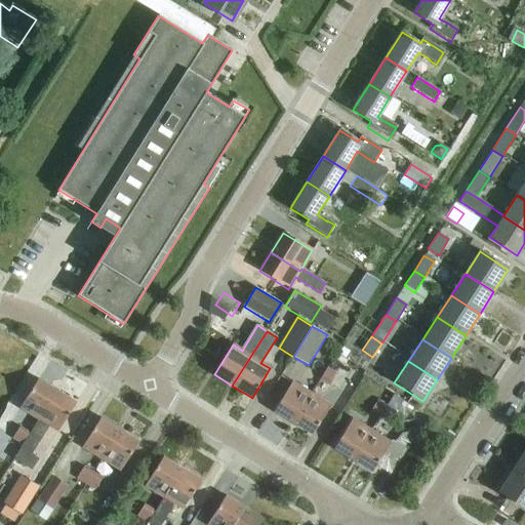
[(329,387),(336,373),(326,367),(319,380),(329,387)]
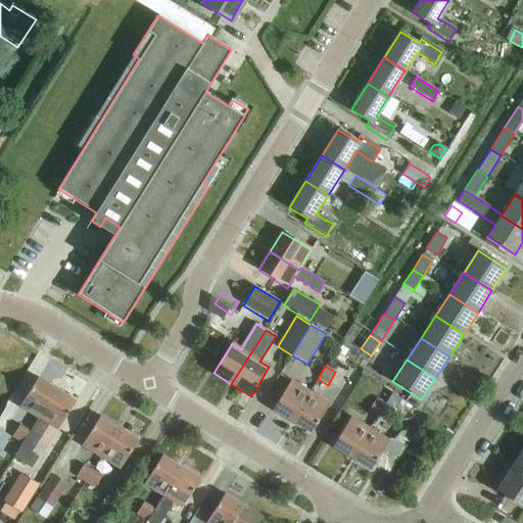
[(39,419),(56,390),(38,379),(20,408),(39,419)]
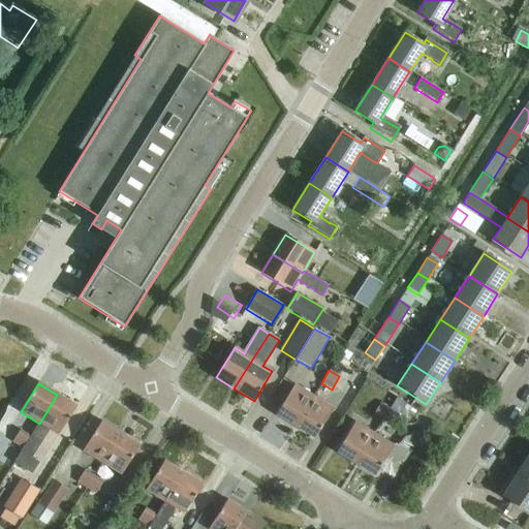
[(296,427),(314,397),(296,385),(277,414),(296,427)]
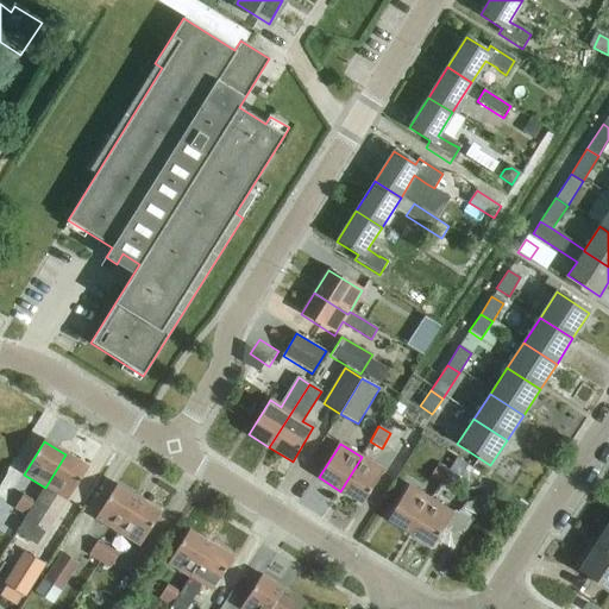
[(66,454),(45,488),(17,533),(37,545),(46,529),(38,523),(56,495),(67,502),(88,469),(66,454)]
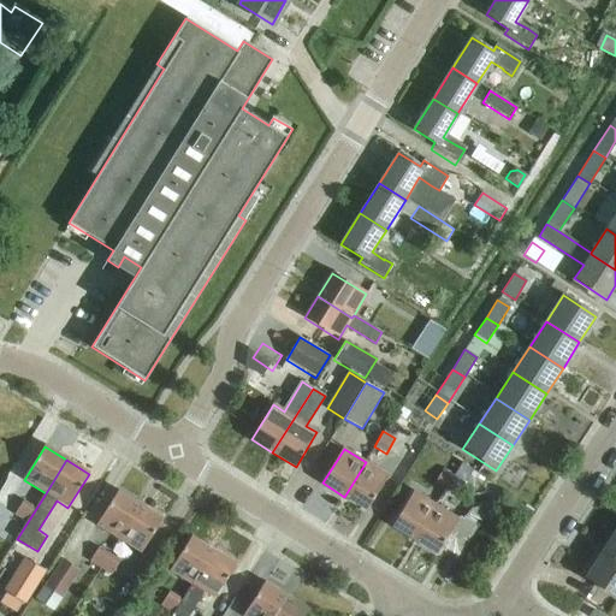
[(366,462),(344,497),(366,511),(388,477),(366,462)]
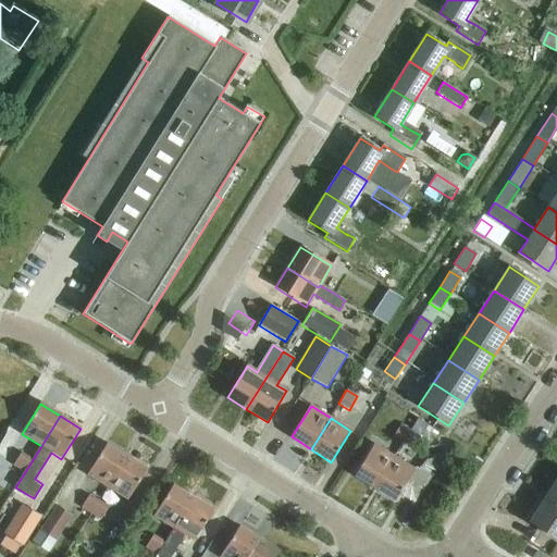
[(394,436),(404,443),(411,430),(401,423),(394,436)]
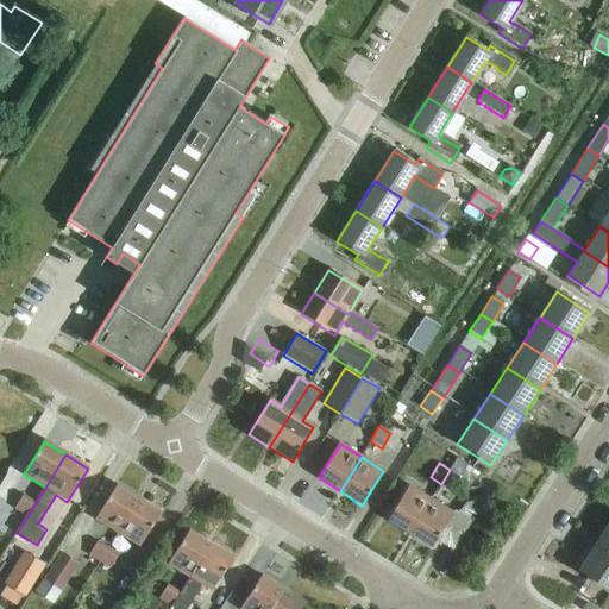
[(450,470),(441,484),(452,491),(460,476),(450,470)]
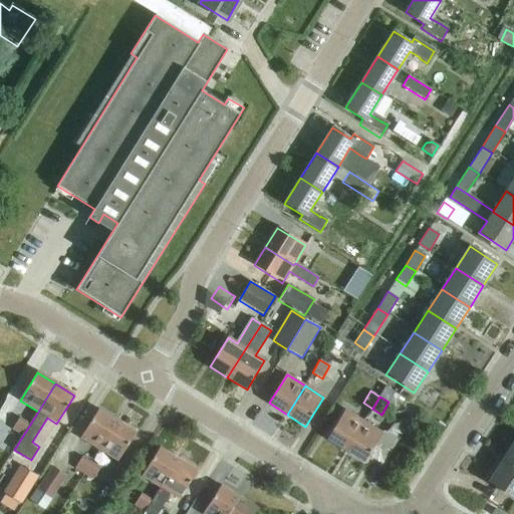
[(98,451),(115,422),(97,411),(79,439),(98,451)]
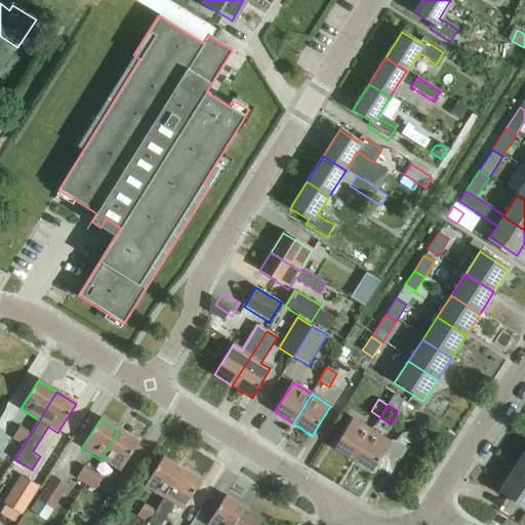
[(353,460),(371,432),(353,419),(334,448),(353,460)]
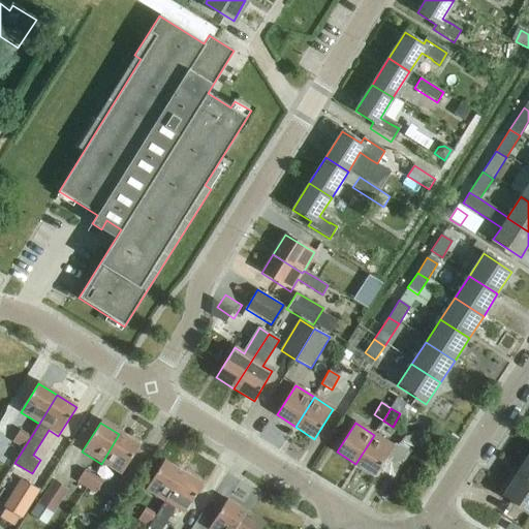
[(14,437),(12,442),(17,444),(22,448),(30,436),(20,430),(17,435),(14,437)]
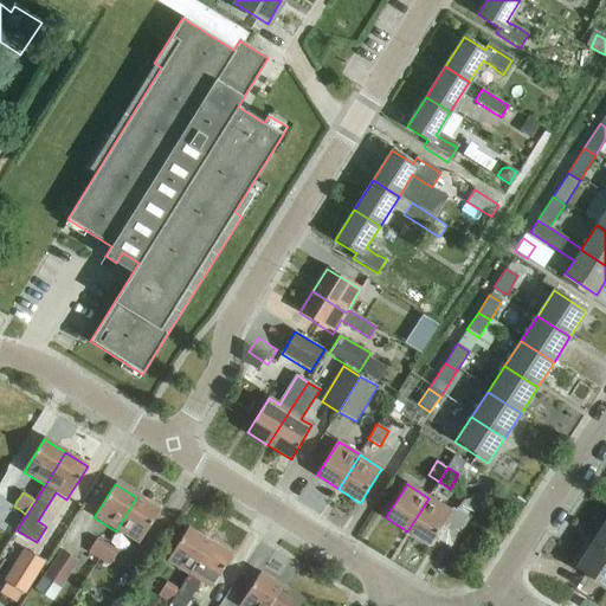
[(136,497),(116,532),(137,545),(159,511),(136,497)]
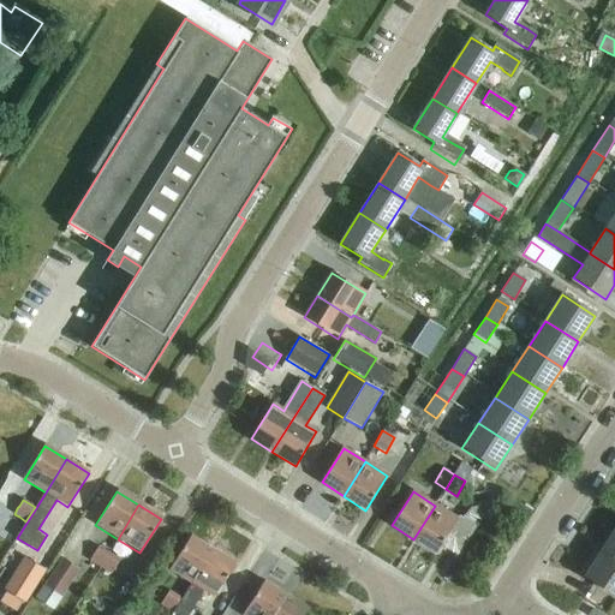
[(435,506),(413,539),(436,554),(458,520),(435,506)]
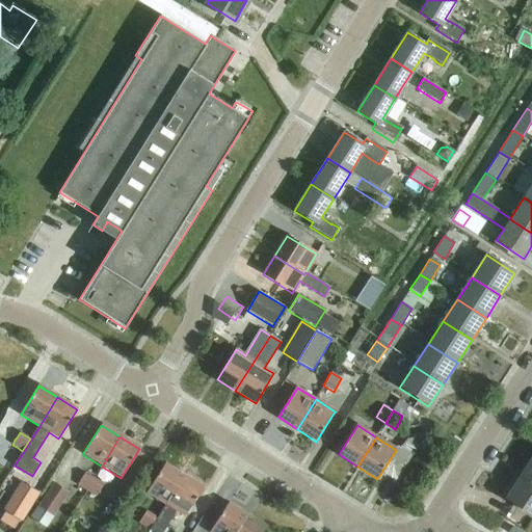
[(531,483),(531,458),(521,477),(531,483)]
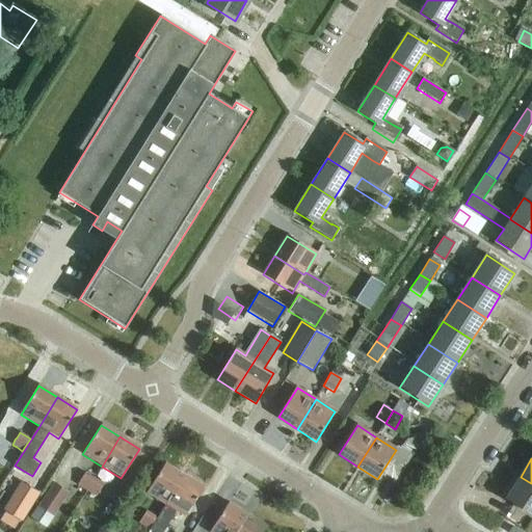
[(147,493),(165,505),(166,505),(184,476),(165,463),(147,493)]
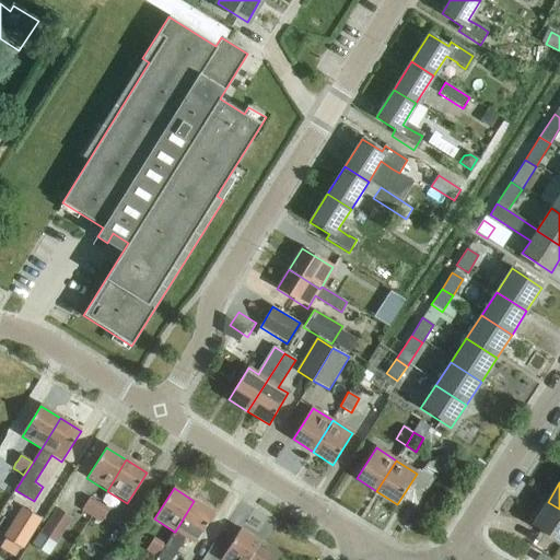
[(92,515),(100,503),(89,497),(81,509),(92,515)]
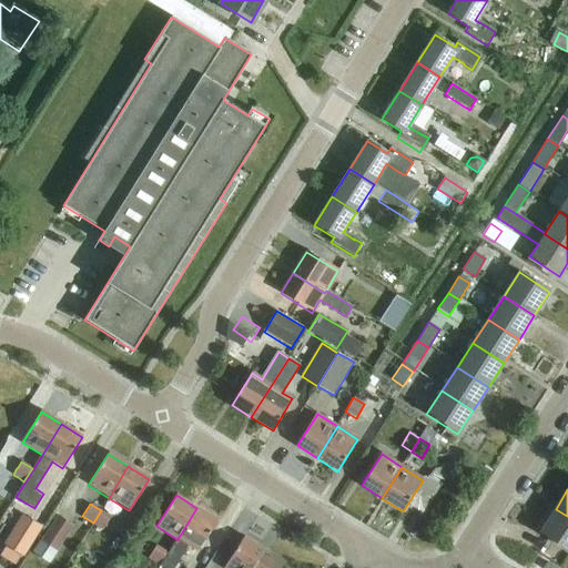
[(178,539),(176,539),(160,566),(162,567),(184,567),(186,565),(180,560),(189,546),(198,551),(216,520),(196,508),(178,539)]
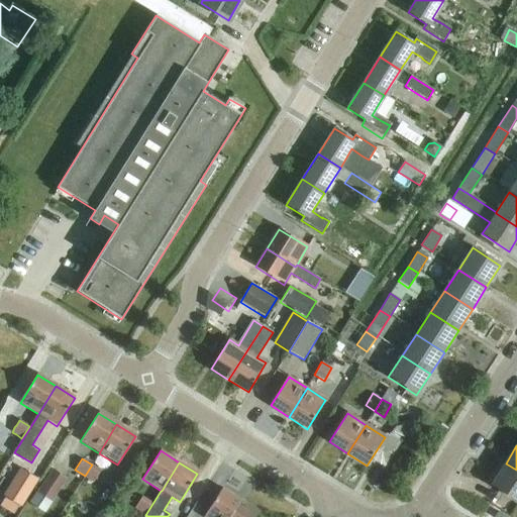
[(516,501),(516,470),(506,463),(492,485),(516,501)]
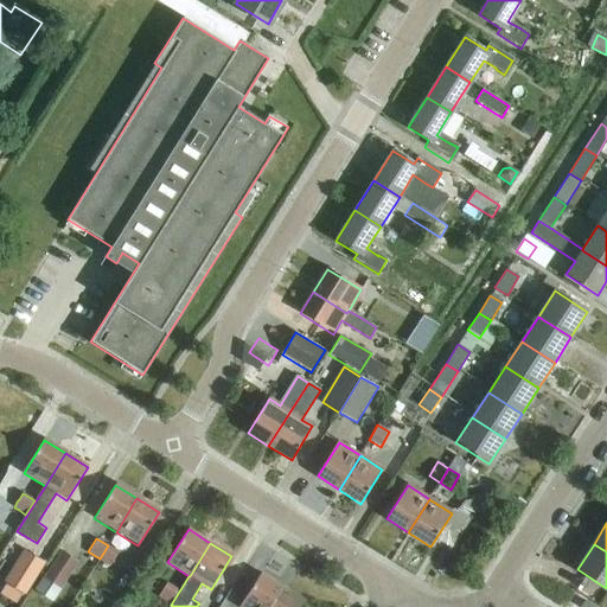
[(108,545),(100,558),(110,566),(119,551),(108,545)]
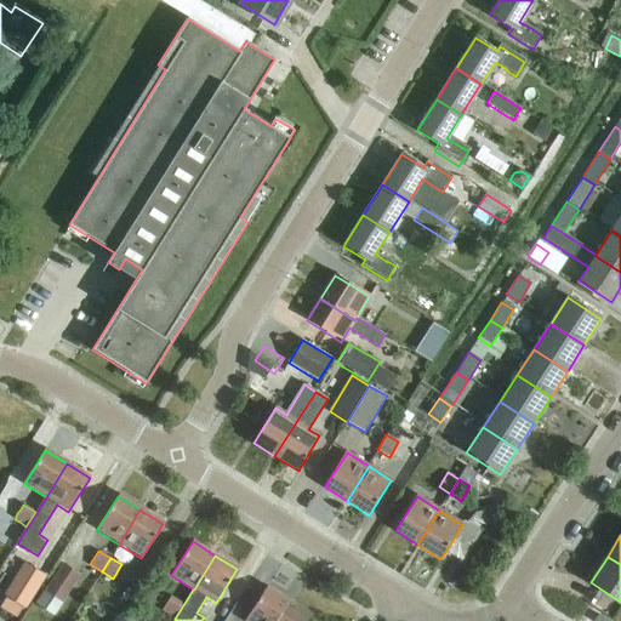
[(47,587),(63,598),(80,573),(64,562),(47,587)]
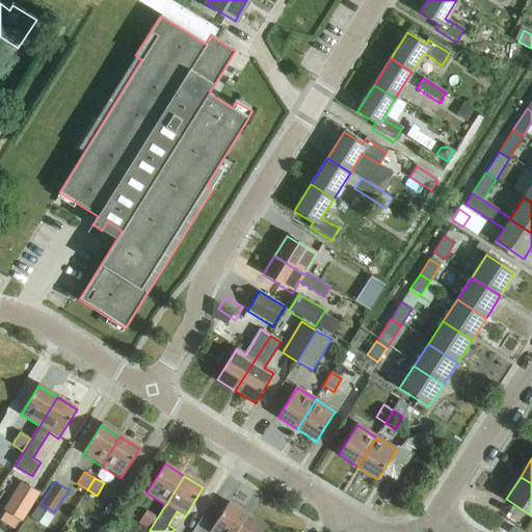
[(20,483),(2,512),(19,523),(21,524),(22,522),(38,495),(20,483)]
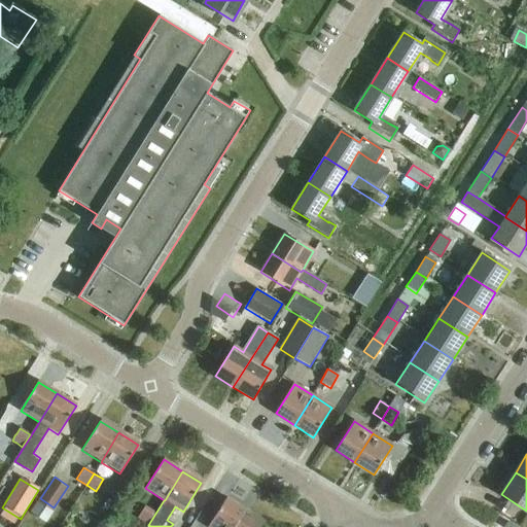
[(235,526),(245,511),(225,498),(207,526),(235,526)]
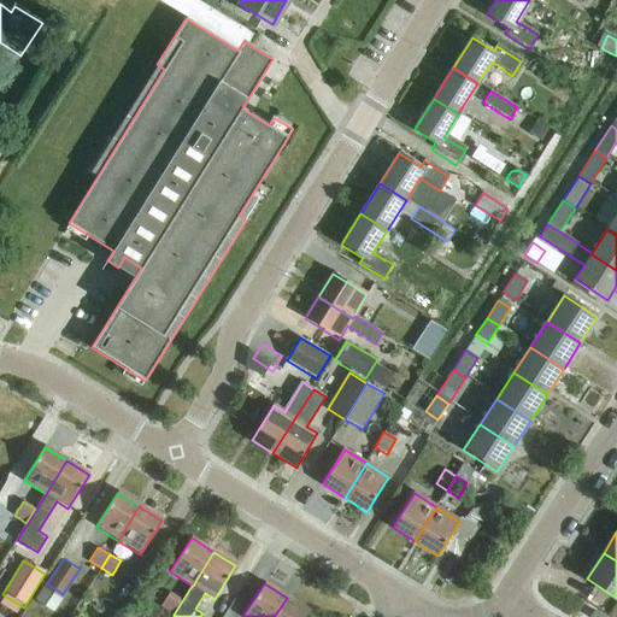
[(174,612),(182,600),(170,592),(162,605),(174,612)]
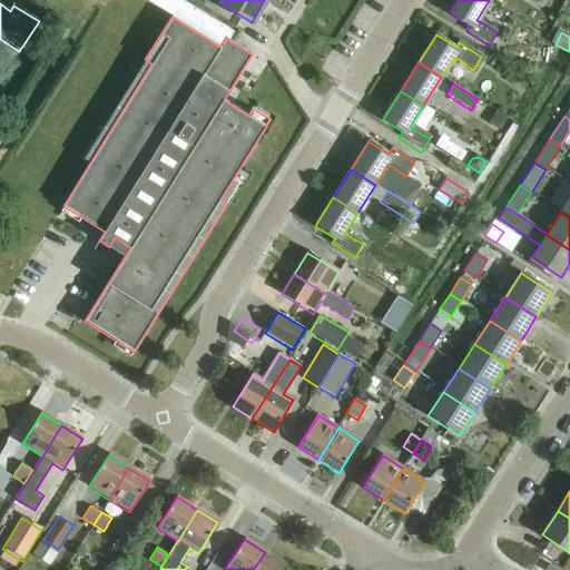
[(265,552),(254,569),(282,569),(285,566),(265,552)]
